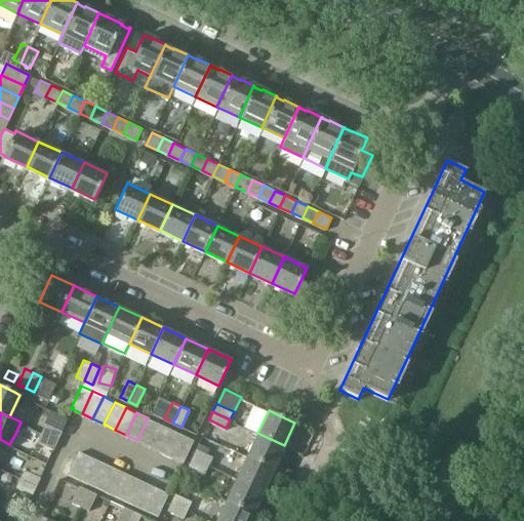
[(149,445),(159,423),(148,417),(137,440),(149,445)]
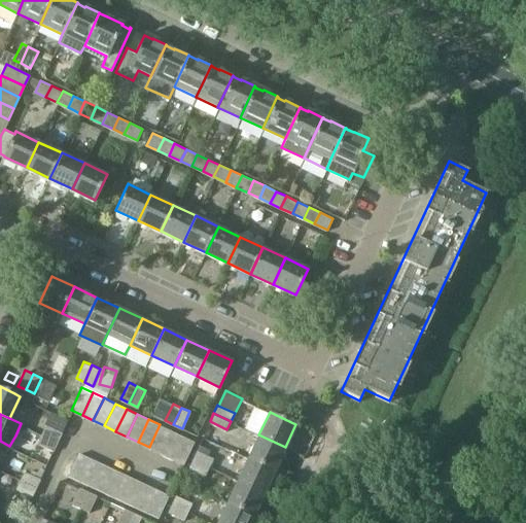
[(161,452),(171,429),(160,424),(149,447),(161,452)]
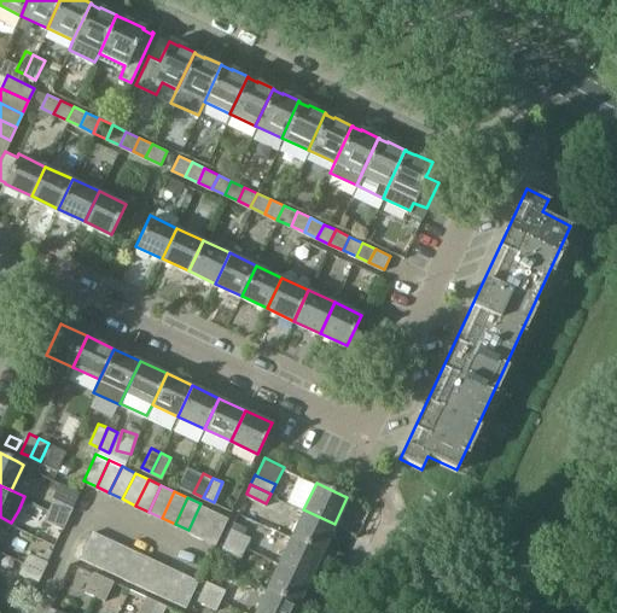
[(52,498),(48,508),(67,517),(71,507),(52,498)]
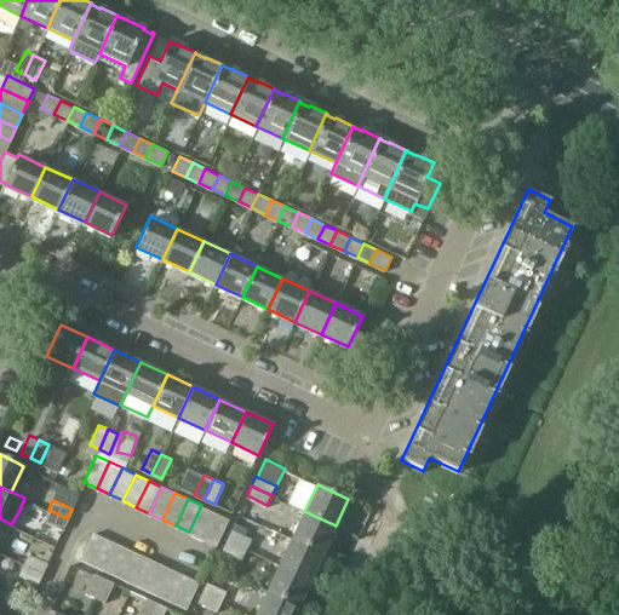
[(201,538),(215,511),(201,505),(189,532),(201,538)]
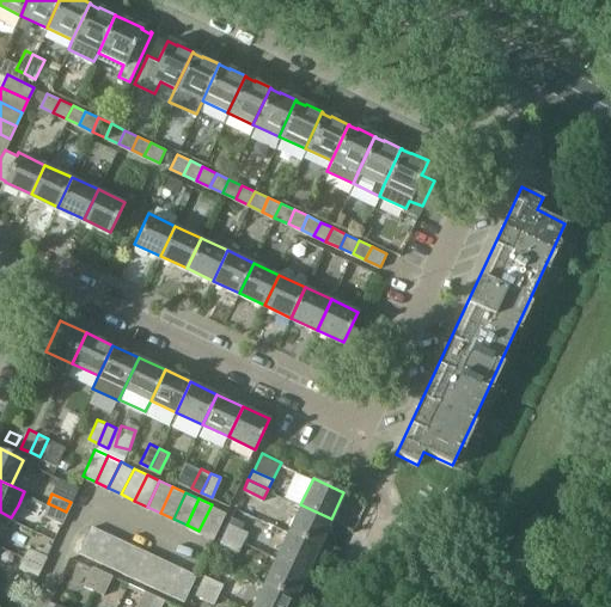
[(61,521),(66,512),(48,503),(43,513),(61,521)]
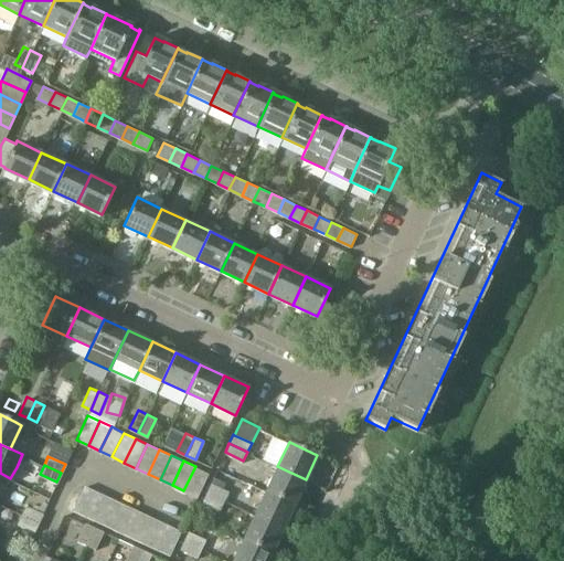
[(208,473),(195,466),(183,490),(195,497),(208,473)]
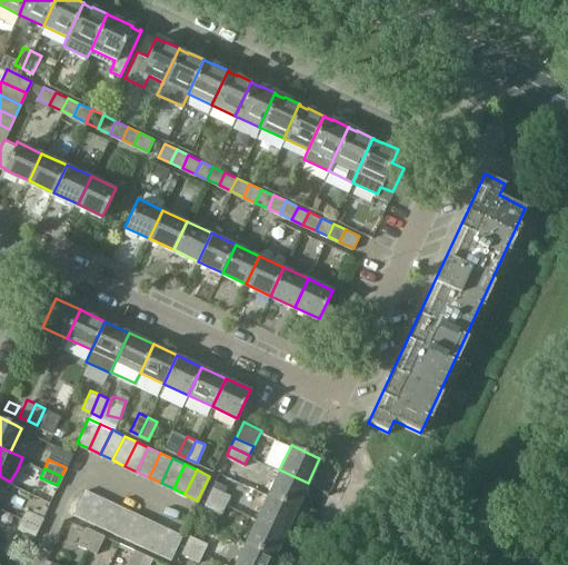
[(297,506),(308,483),(279,469),(268,494),(297,506)]
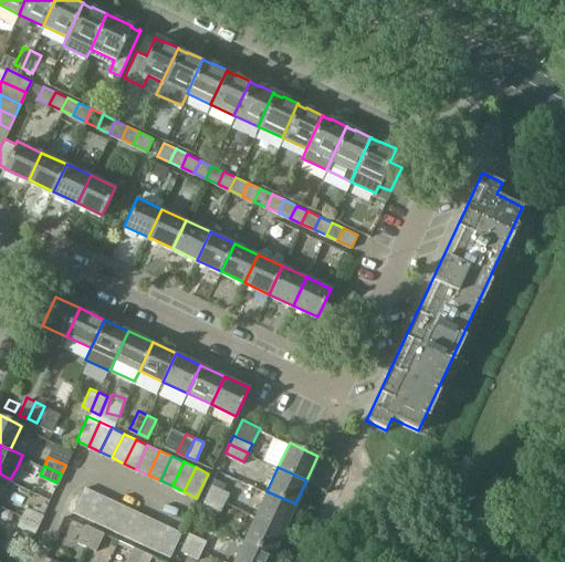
[(215,477),(211,484),(223,489),(226,482),(215,477)]
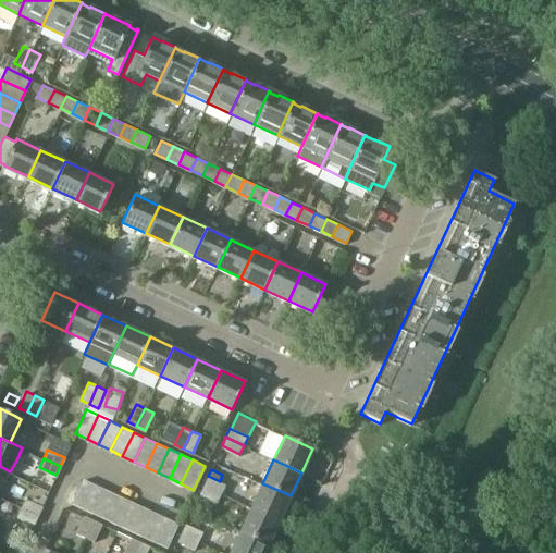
[(208,476),(205,484),(221,492),(225,483),(220,481),(208,476)]
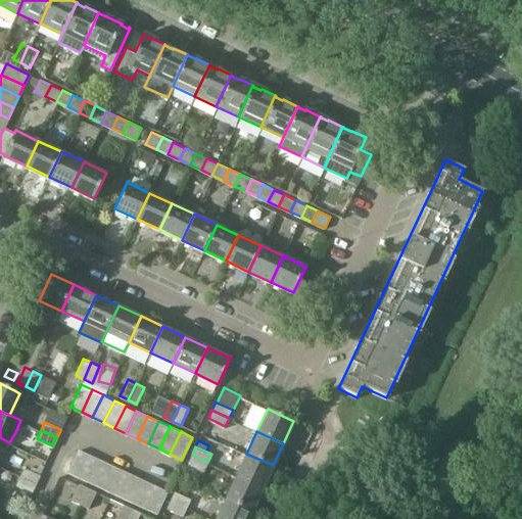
[(79,475),(89,454),(78,447),(67,470),(79,475)]
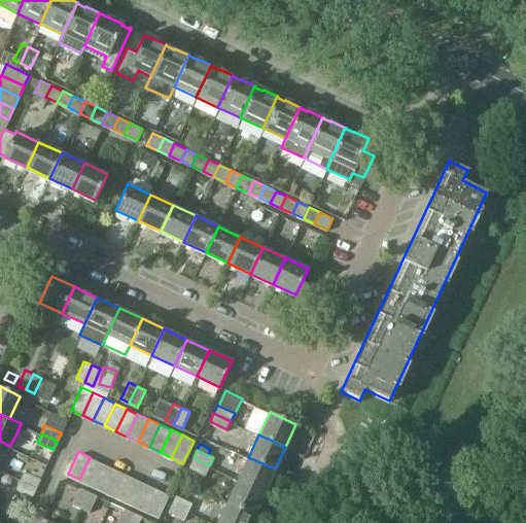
[(91,484),(101,462),(90,457),(79,479),(91,484)]
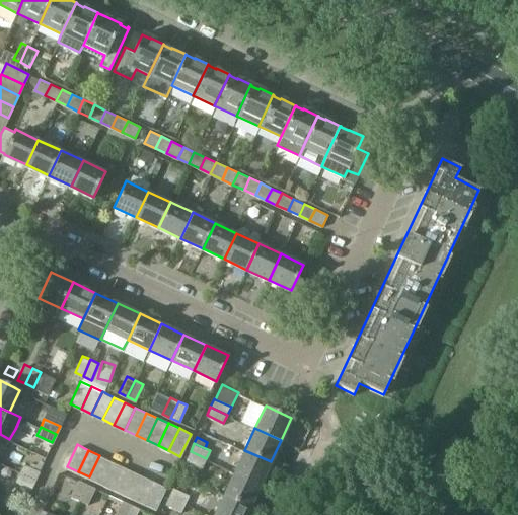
[(261,484),(271,461),(244,450),(234,471),(261,484)]
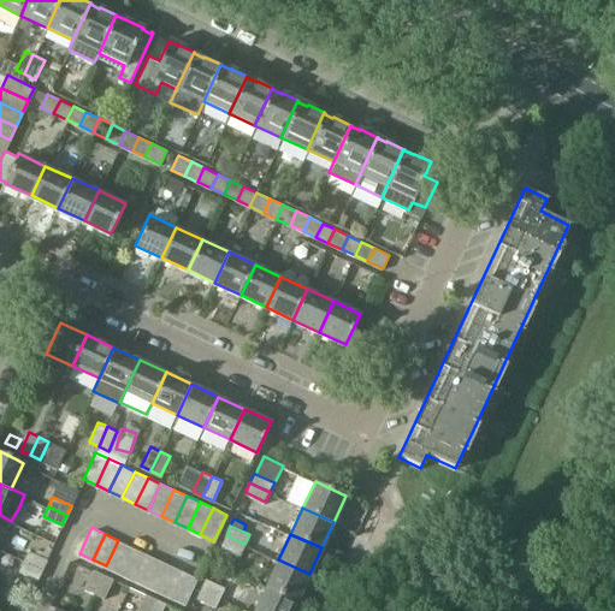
[(226,535),(222,545),(241,555),(244,544),(226,535)]
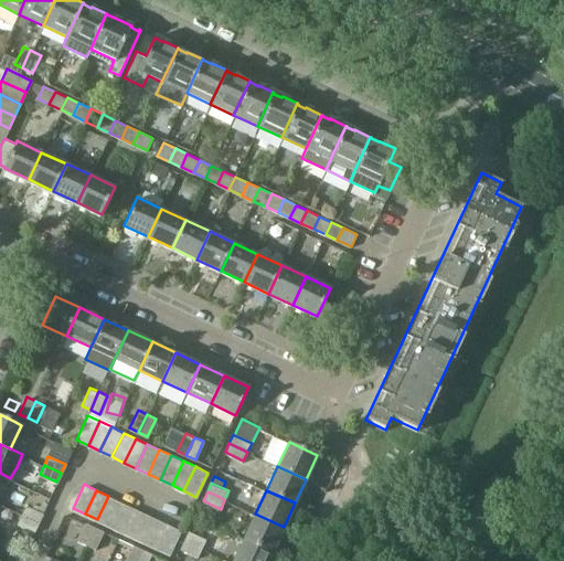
[(109,525),(120,501),(108,496),(97,519),(109,525)]
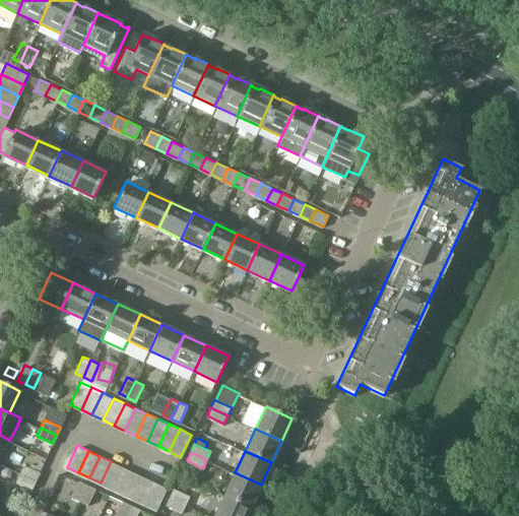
[(112,488),(122,466),(111,461),(101,482),(112,488)]
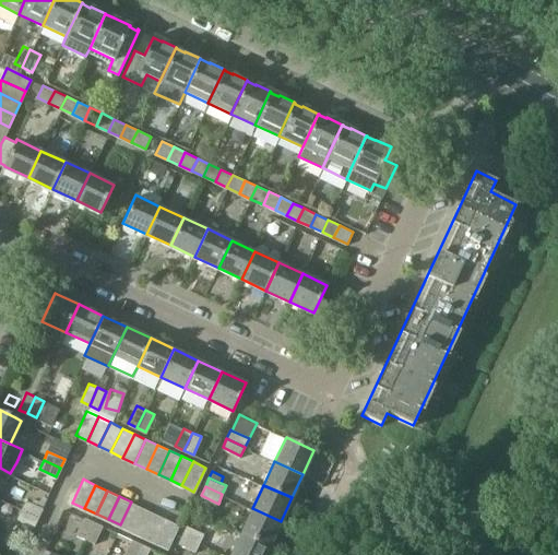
[(38,516),(43,507),(25,499),(21,508),(38,516)]
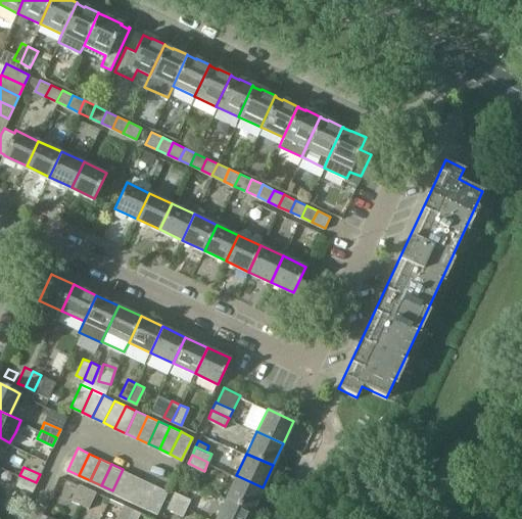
[(123,496),(134,474),(123,469),(112,490),(123,496)]
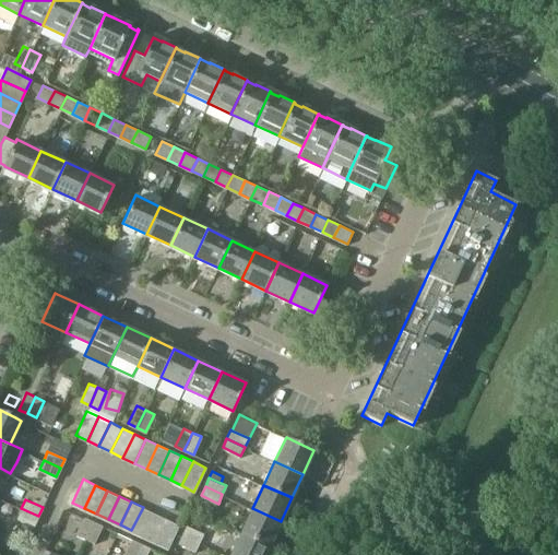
[(143,536),(154,512),(143,507),(131,530),(143,536)]
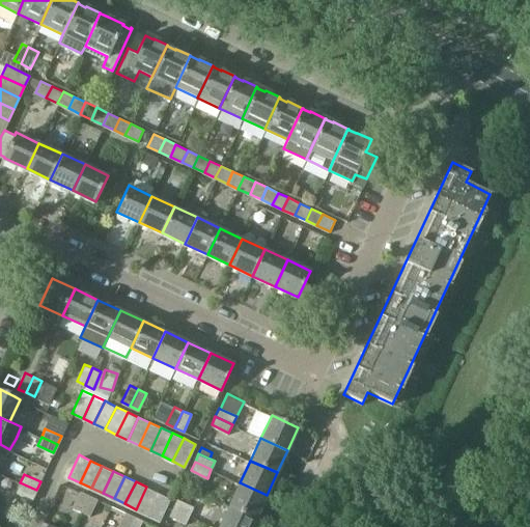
[(32,498),(36,490),(20,482),(16,491),(32,498)]
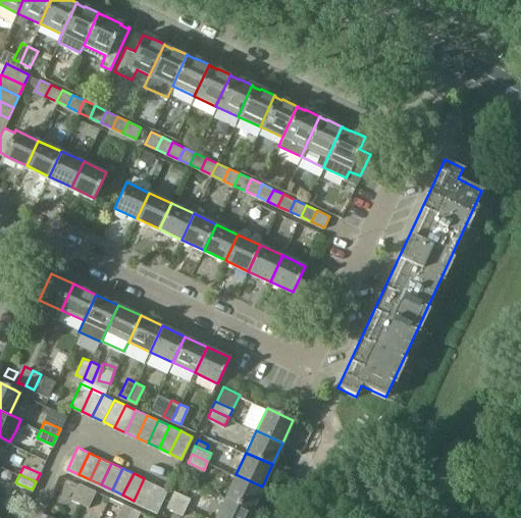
[(251,509),(262,486),(236,474),(225,497),(251,509)]
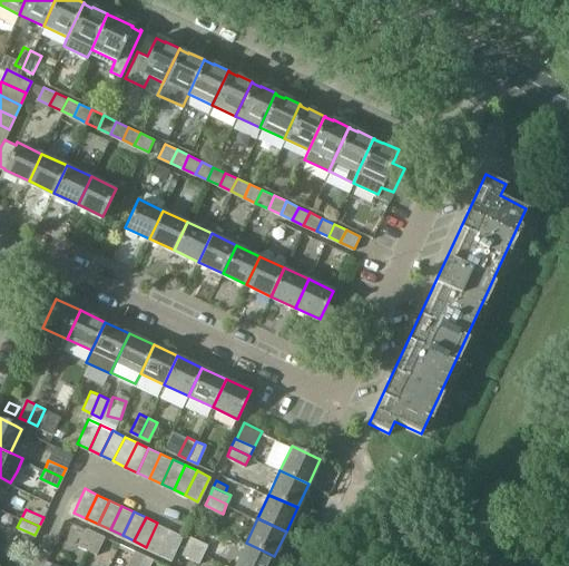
[(169,528),(157,523),(146,547),(158,553),(169,528)]
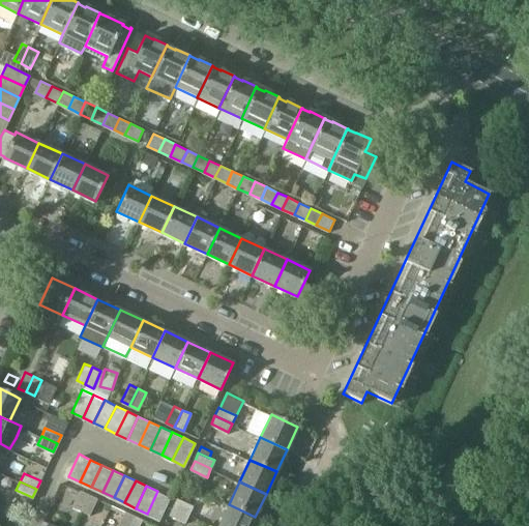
[(82,509),(89,493),(81,490),(74,505),(82,509)]
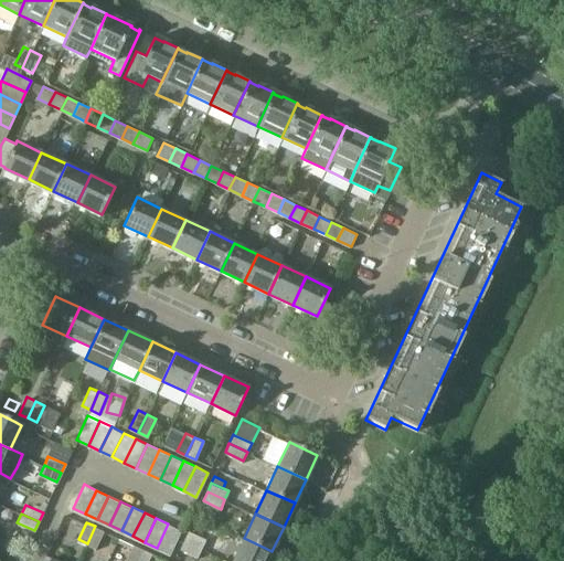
[(181,530),(168,524),(157,548),(170,553),(181,530)]
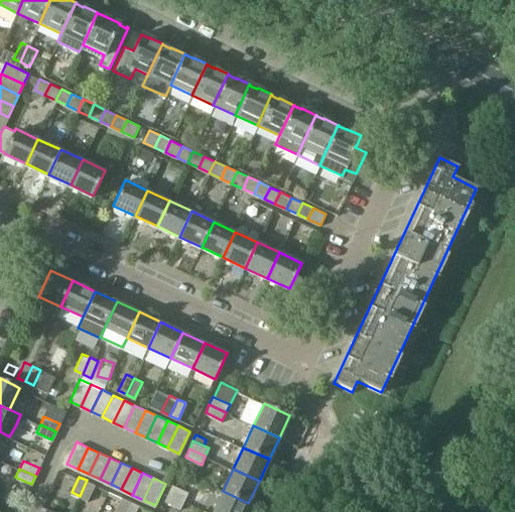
[(95,484),(87,480),(80,496),(88,499),(95,484)]
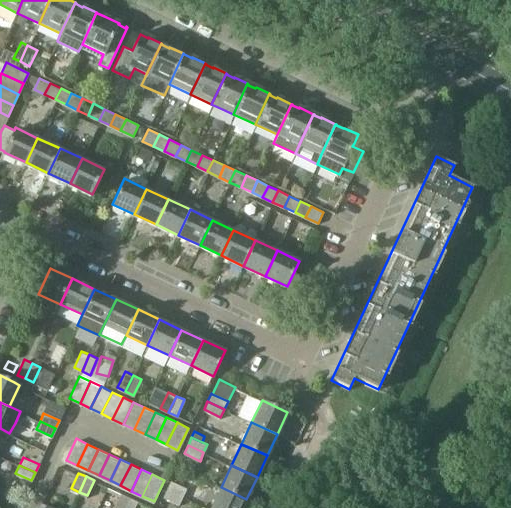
[(170,480),(167,488),(183,496),(187,488),(170,480)]
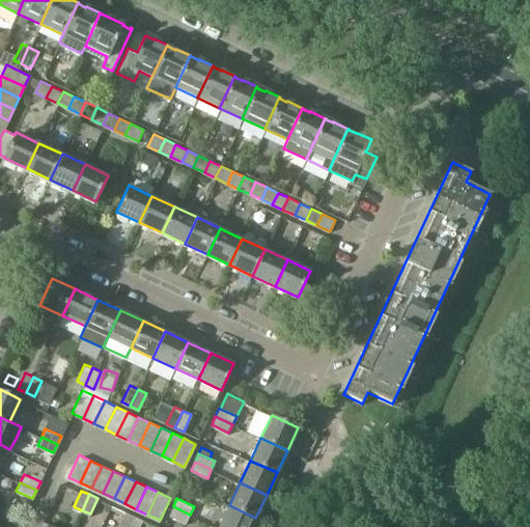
[(251,526),(255,518),(229,505),(219,526),(251,526)]
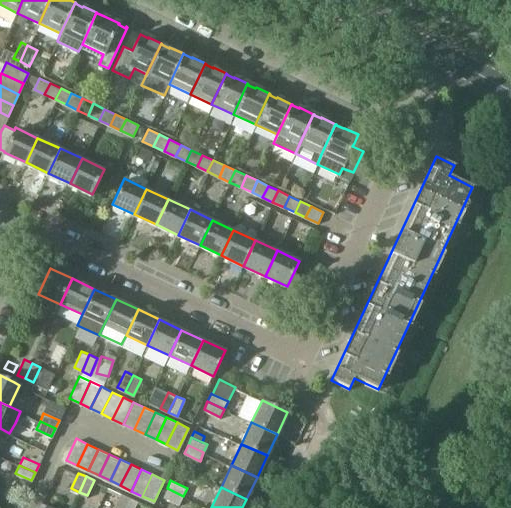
[(179,504),(183,496),(167,488),(163,496),(179,504)]
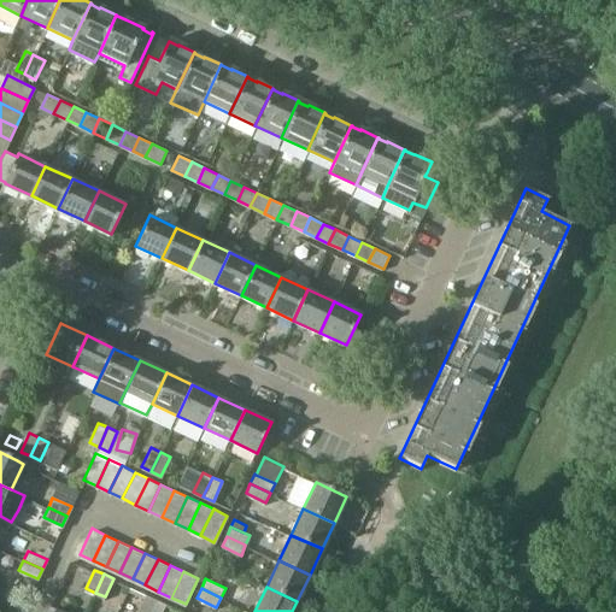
[(148,611),(156,599),(146,594),(136,611),(148,611)]
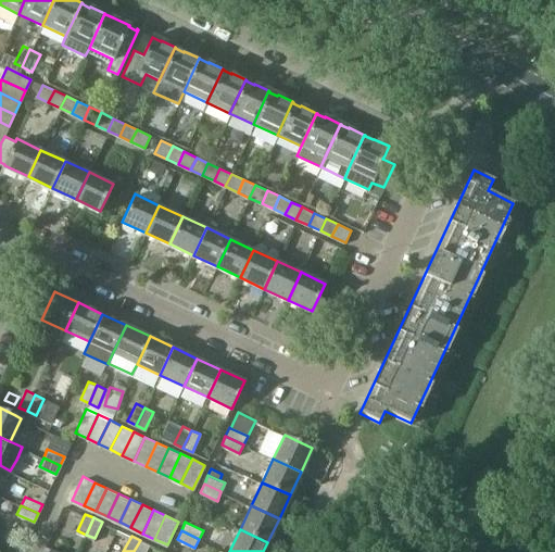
[(144,551),(149,543),(140,540),(134,551),(144,551)]
